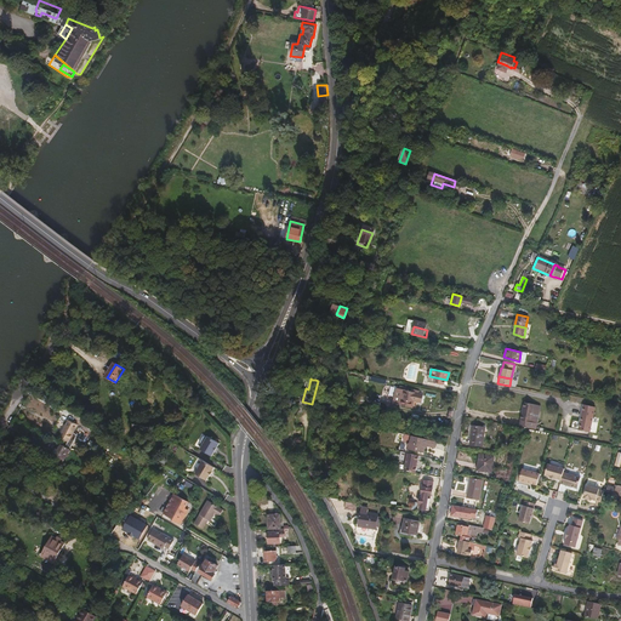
[(417,400),(419,396),(391,388),(388,396),(394,397),(394,402),(412,406),(414,402),(415,399),(417,400)]
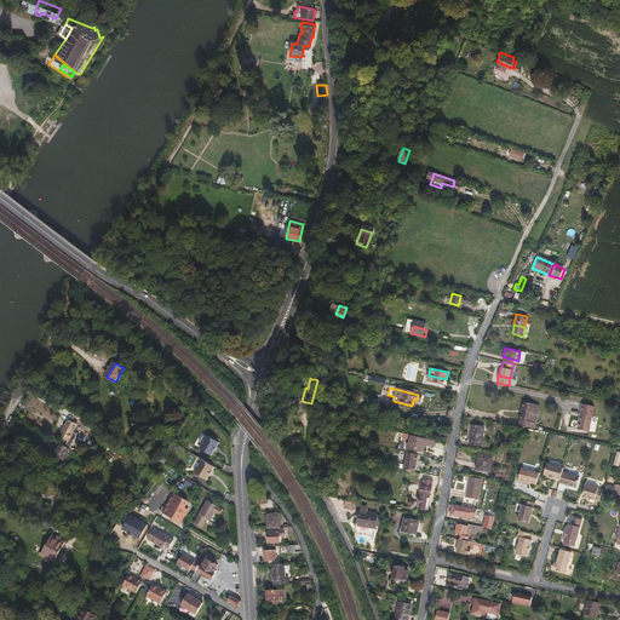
[(529,422),(533,403),(522,401),(517,425),(534,429),(535,423),(529,422)]
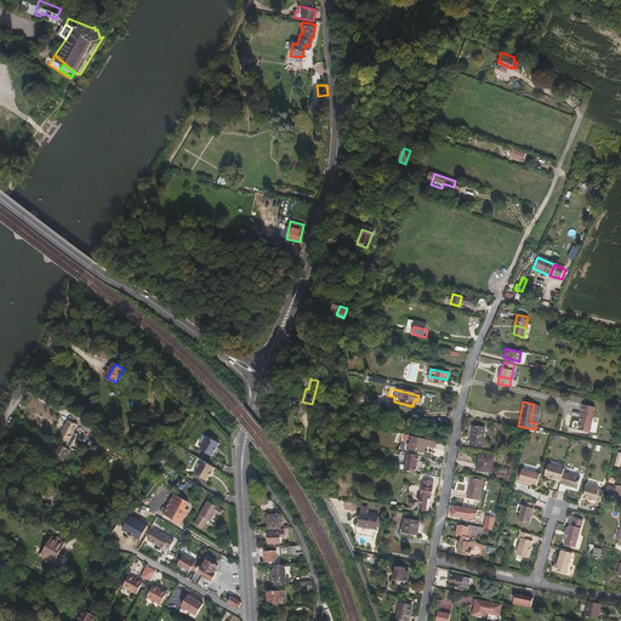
[(536,423),(540,405),(534,404),(530,422),(536,423)]
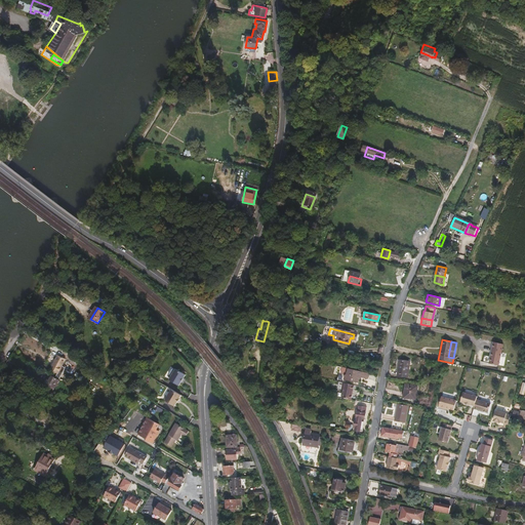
[(503,345),(493,342),(489,363),(498,365),(503,345)]
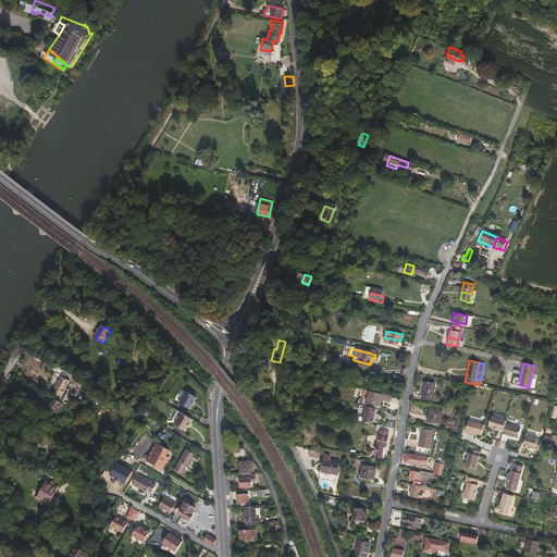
[(62,388),(66,380),(61,378),(54,391),(62,395),(64,391),(62,388)]
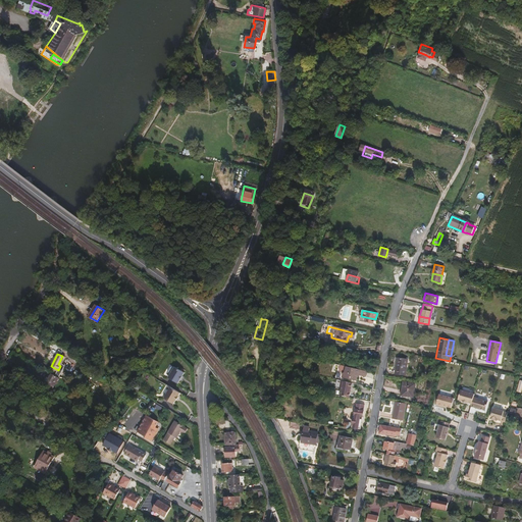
[(405,374),(407,359),(397,357),(394,373),(405,374)]
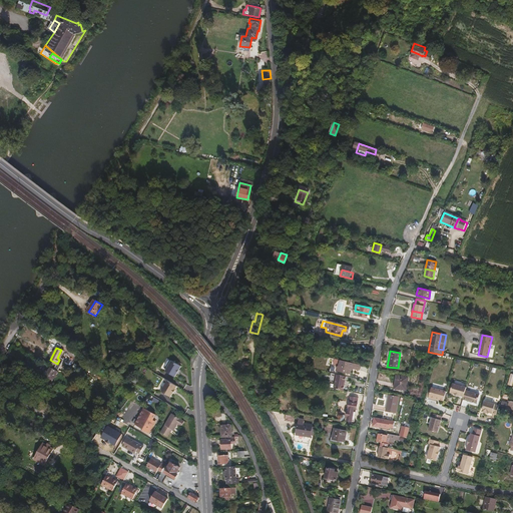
[(165,371),(173,376),(174,377),(176,373),(177,374),(179,370),(178,370),(180,366),(171,361),(168,360),(167,360),(164,365),(165,367),(167,368),(165,371)]
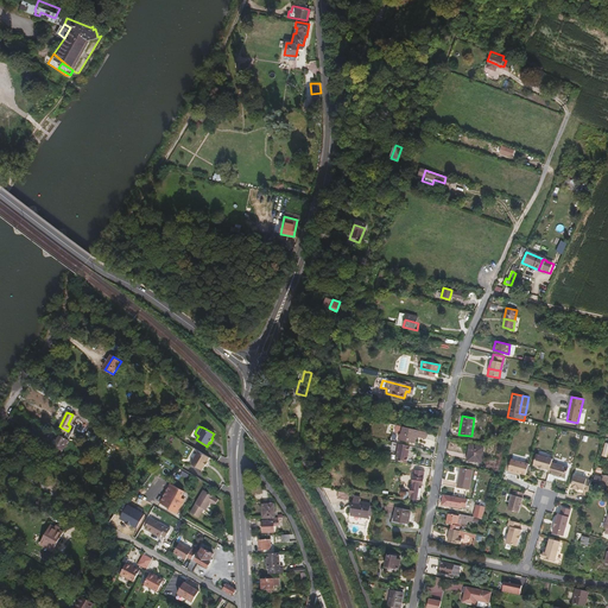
[(428,438),(429,432),(403,426),(401,432),(405,434),(404,435),(401,435),(401,439),(417,443),(418,438),(416,438),(416,436),(428,438)]
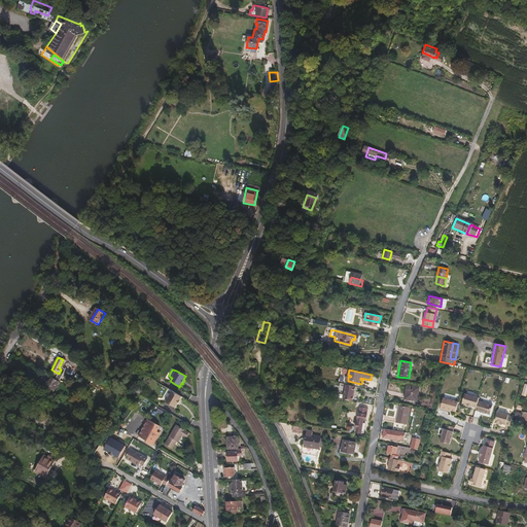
[(54,391),(59,382),(51,378),(46,387),(54,391)]
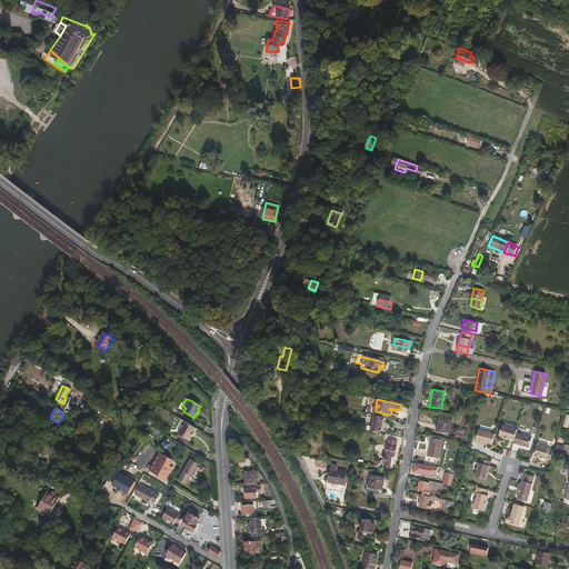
[(381,433),(385,418),(375,416),(371,431),(381,433)]
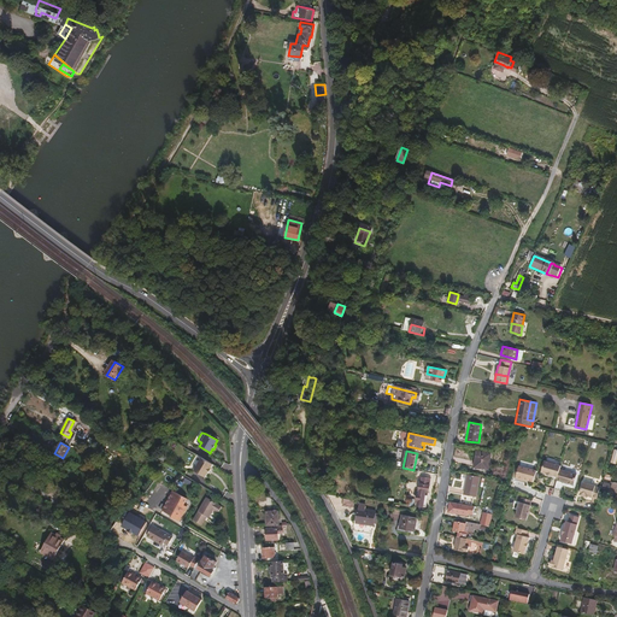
[(487,469),(489,453),(475,451),(472,466),(487,469)]
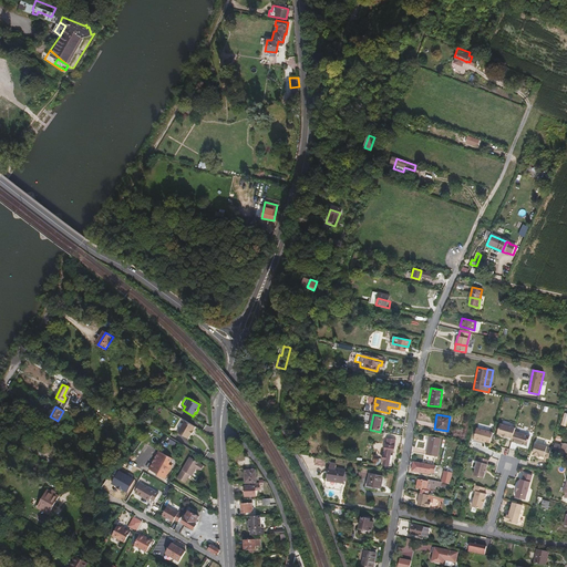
[(193,430),(195,426),(184,420),(177,432),(187,439),(191,434),(193,431),(193,430)]
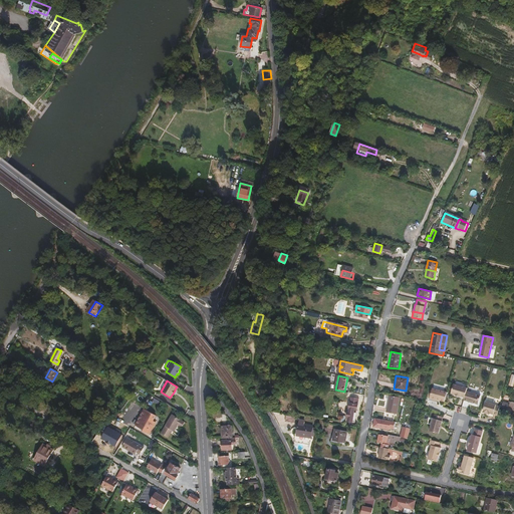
[(460,397),(460,396),(464,397),(466,391),(467,388),(461,386),(454,383),(453,383),(451,393),(455,394),(454,395),(460,397)]
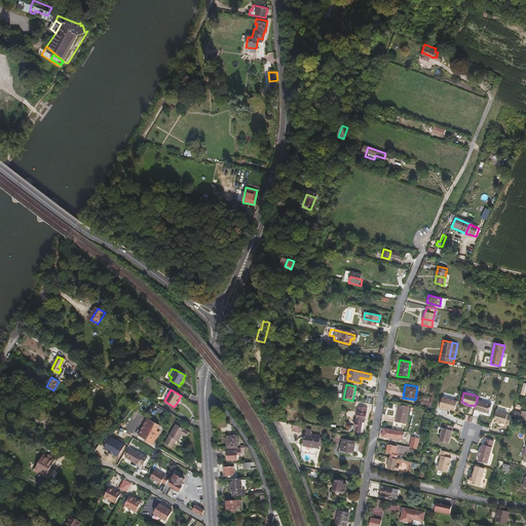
[(454,410),(457,401),(442,397),(440,406),(441,408),(445,409),(446,408),(449,409),(454,410)]
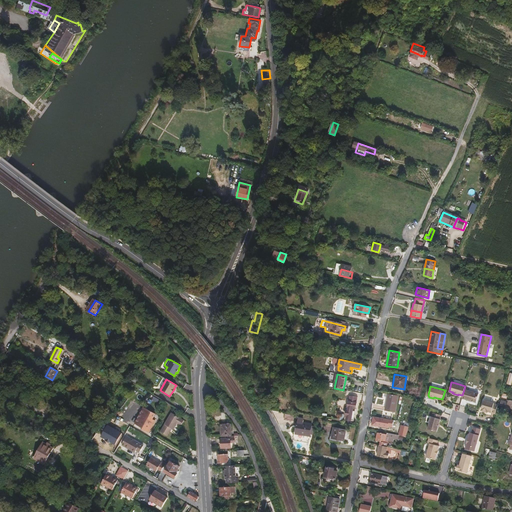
[(475,402),(478,393),(464,389),(462,395),(461,398),(475,402)]
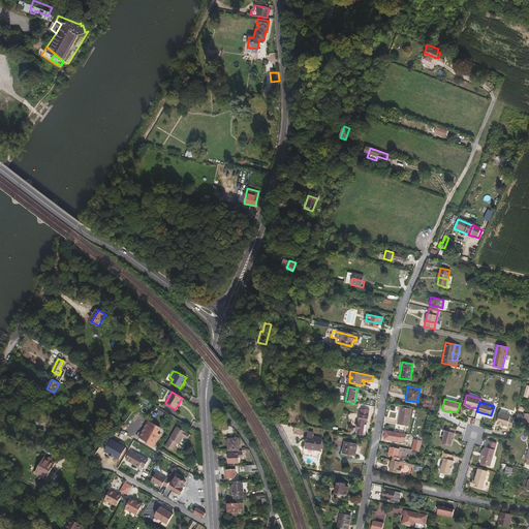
[(406,426),(410,408),(400,406),(396,424),(406,426)]
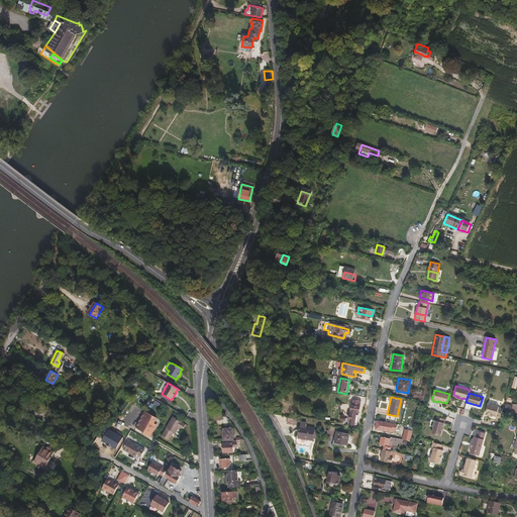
[(358,412),(362,401),(353,399),(350,413),(355,415),(356,412),(358,412)]
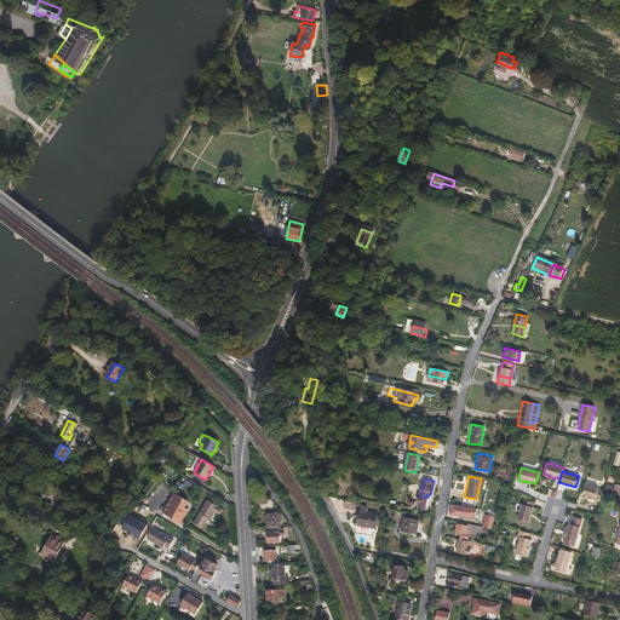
[(597,491),(597,489),(585,486),(583,497),(583,498),(590,500),(590,499),(590,498),(595,499),(595,500),(600,501),(600,499),(602,492),(597,491)]
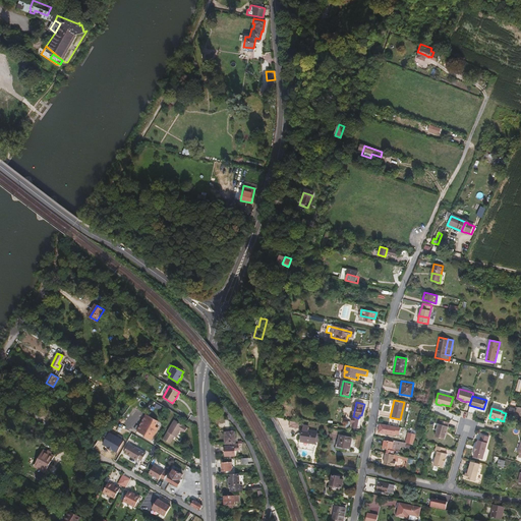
[(281,427),(289,423),(286,419),(276,418),(281,427)]
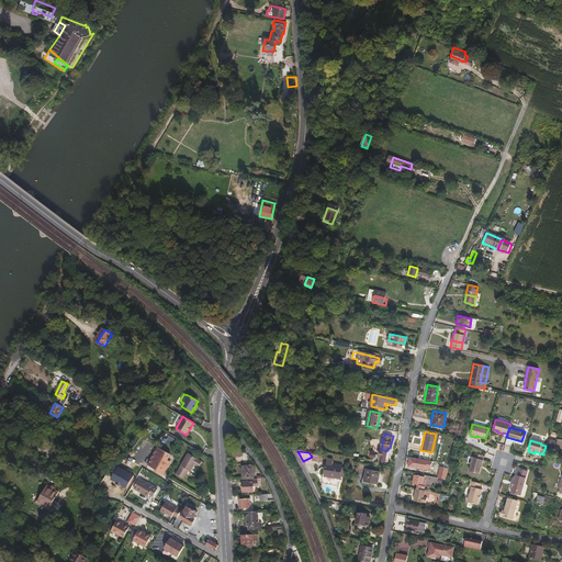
[(482,460),(483,456),(474,452),(473,457),(472,457),(469,471),(479,473),(482,460)]
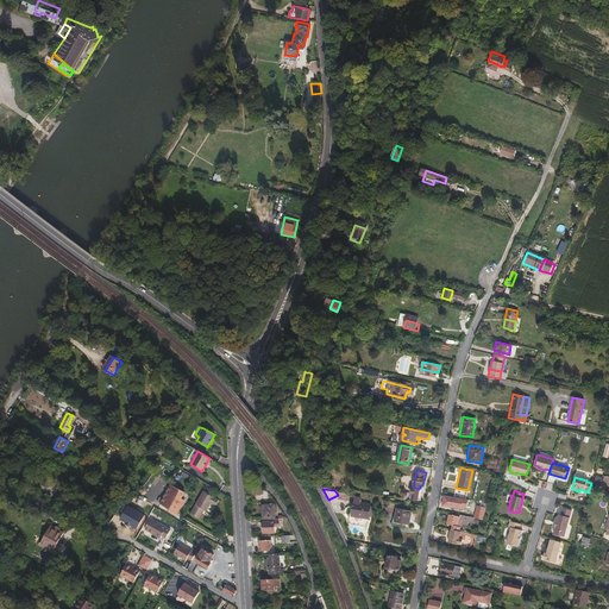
[(177,506),(182,497),(174,493),(169,502),(171,504),(169,510),(174,513),(177,506)]
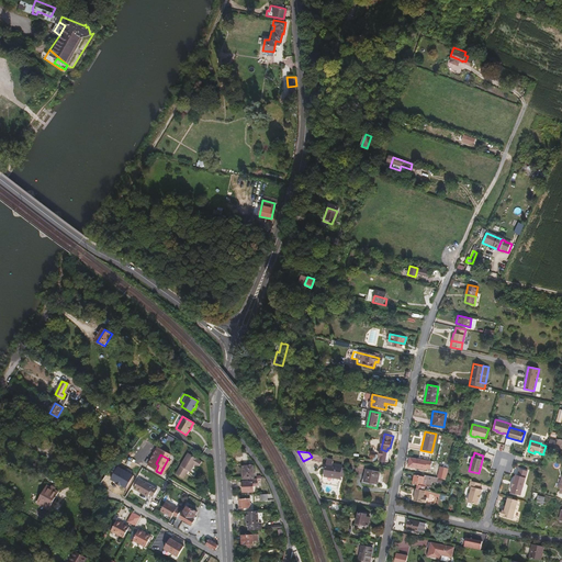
[(194,462),(194,461),(186,456),(175,473),(182,478),(186,473),(187,474),(191,468),(195,470),(199,464),(194,462)]
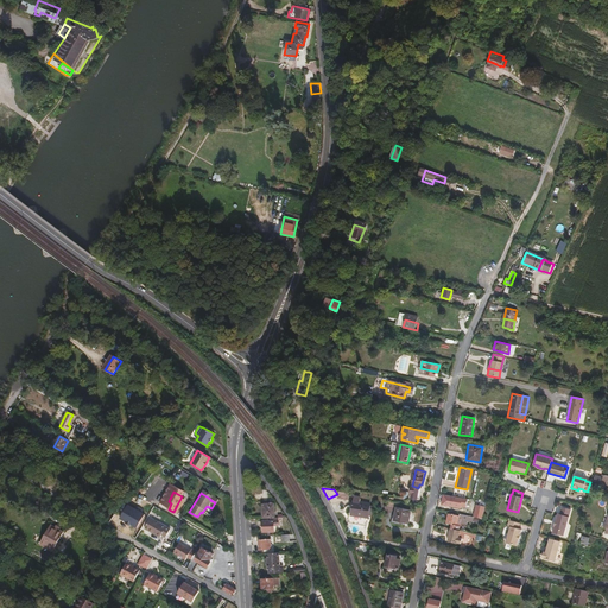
[(461,501),(456,500),(457,498),(443,494),(442,504),(460,507),(461,501)]
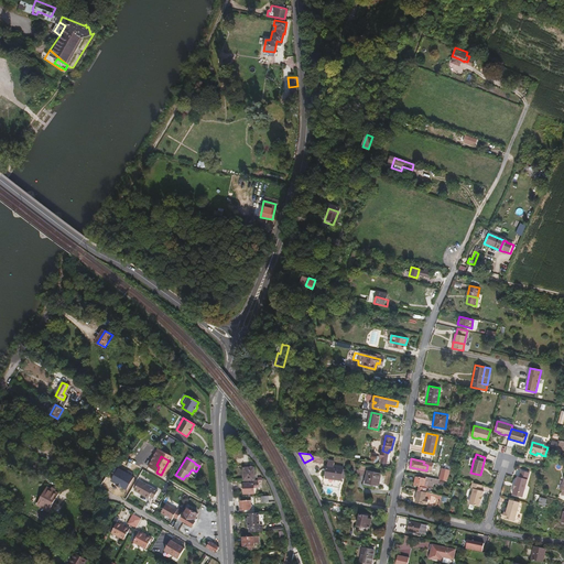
[(340,484),(344,468),(331,465),(327,480),(340,484)]
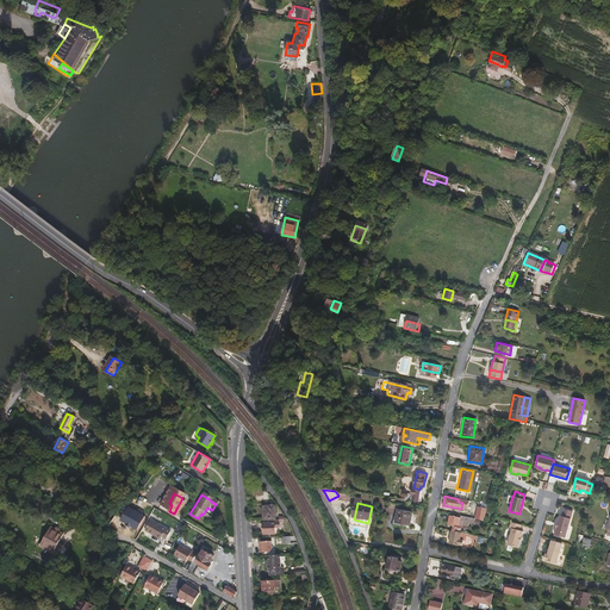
[(262,520),(275,520),(274,506),(262,506),(262,520)]
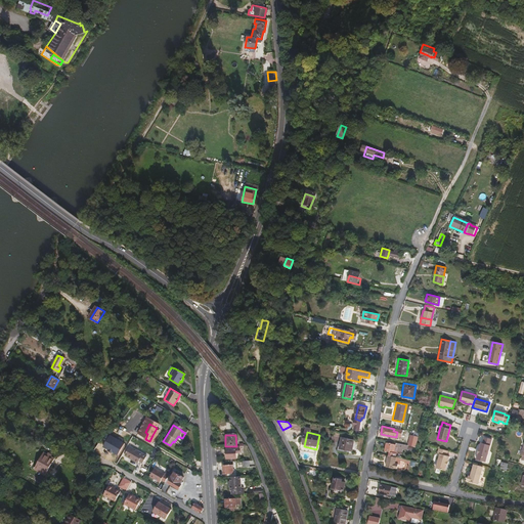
[(418,437),(410,435),(407,445),(416,447),(418,437)]
